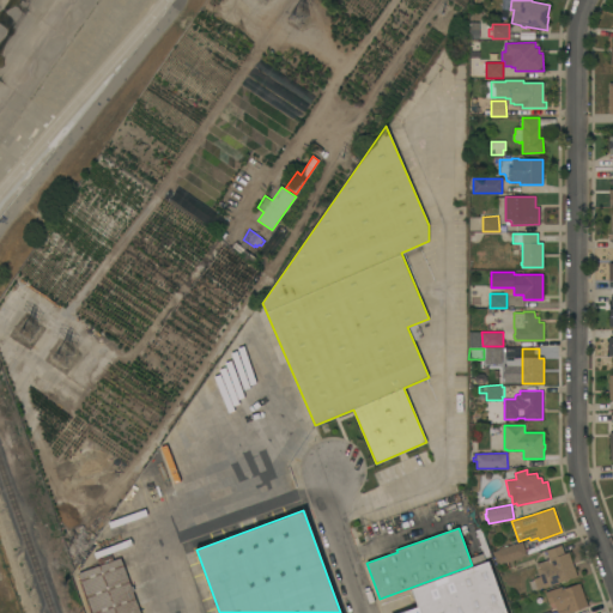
[(498,565),(493,551),(522,541),(527,554),(498,565)]
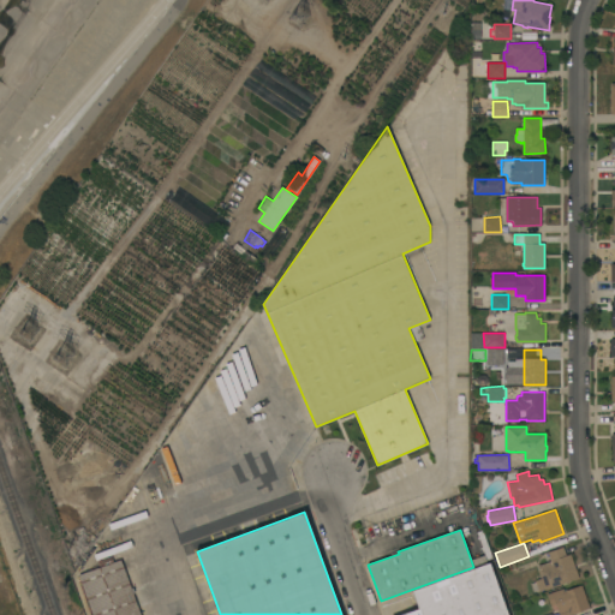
[(579,577),(560,584),(561,585),(547,590),(545,589),(539,591),(536,580),(542,578),(539,571),(541,569),(538,565),(550,561),(548,553),(563,547),(566,555),(571,554),(579,577)]
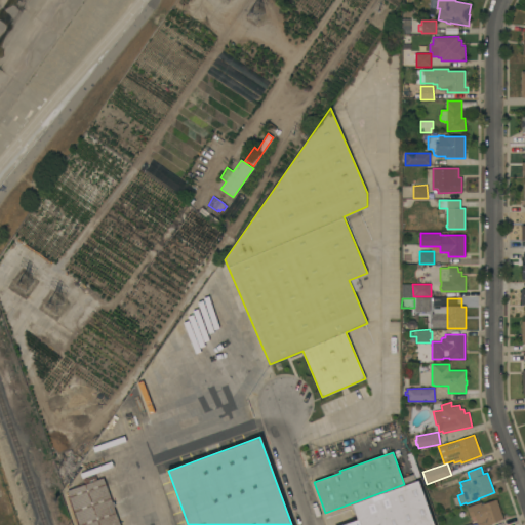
[(78,524),(67,491),(104,478),(120,524),(78,524)]
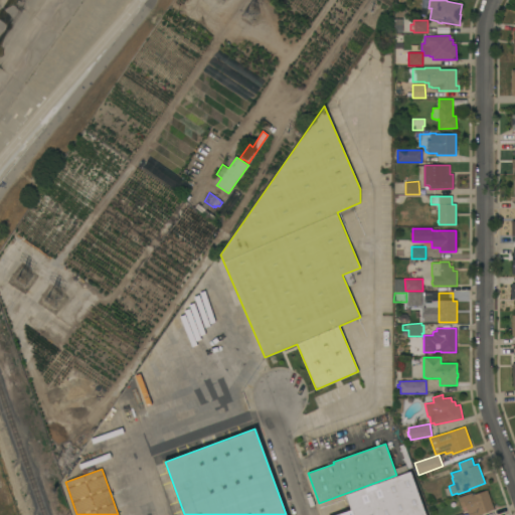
[(425,514),(336,514),(351,510),(346,494),(410,471),(425,514)]
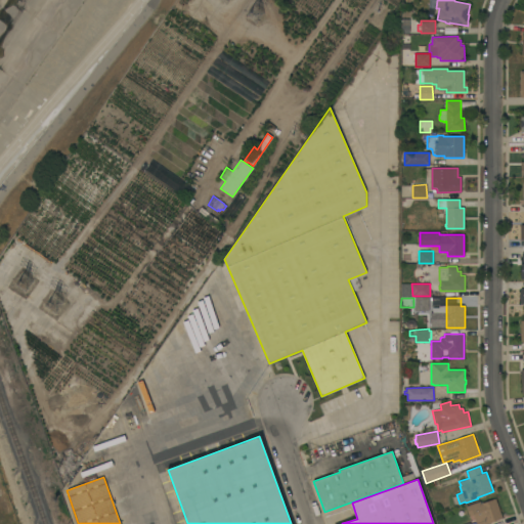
[(503,518),(486,523),(485,523),(482,516),(483,515),(479,504),(495,498),(503,518)]
